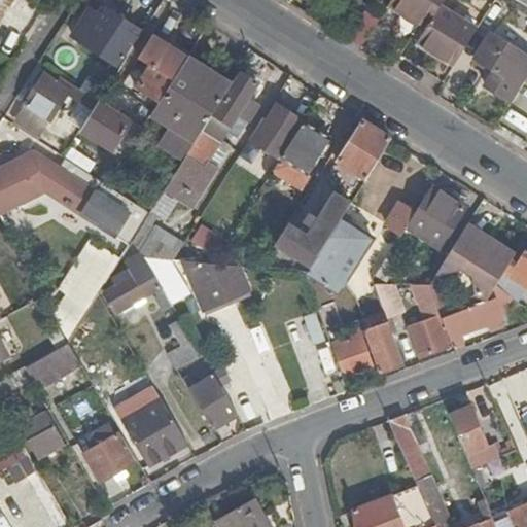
[(0,0),(0,20),(2,16),(0,14),(0,12),(8,0),(0,0)]
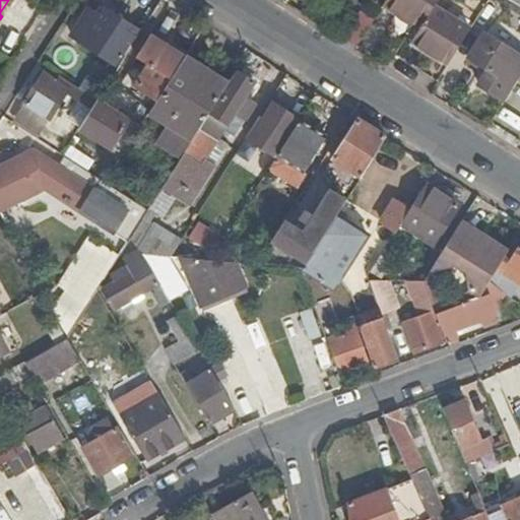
[(437,0),(386,0),(384,5),(412,23),(413,21),(419,25),(433,6),(437,0)]
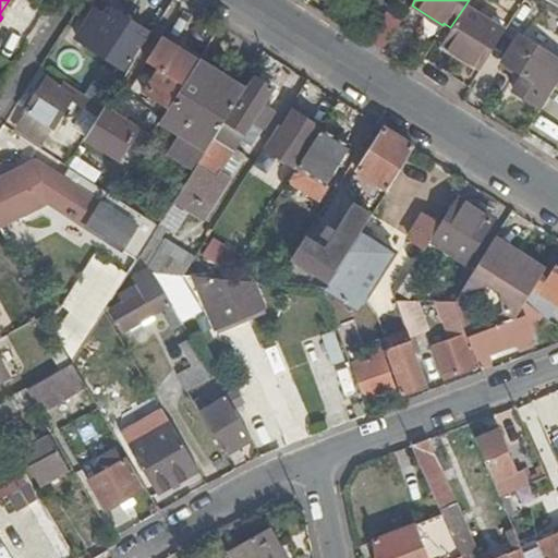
[(529,0),(545,9),(547,4),(541,0),(529,0)]
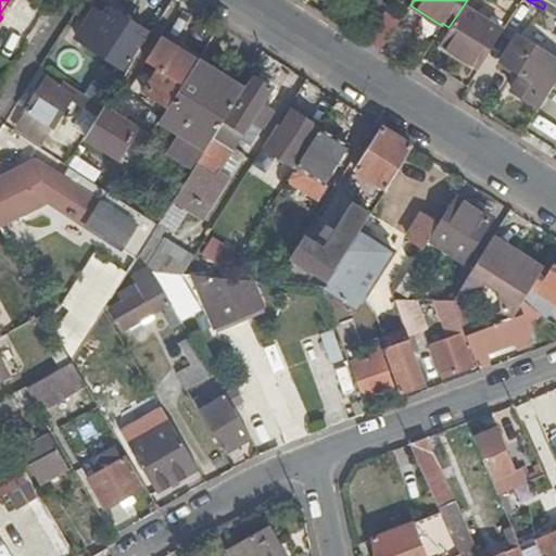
[(555,5),(555,0),(539,0),(545,4),(554,10),(555,5)]
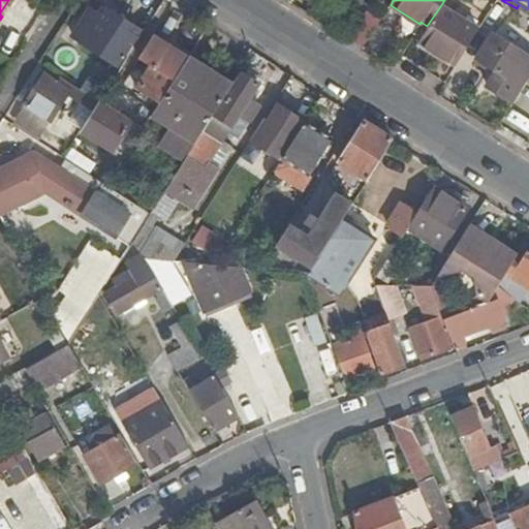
[(416,42),(455,67),(478,30),(440,6),(427,26),(417,40),(416,42)]
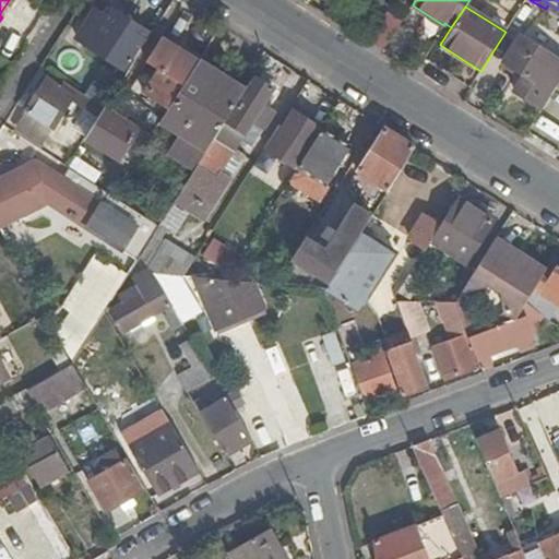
[(81,40),(123,69),(147,31),(117,11),(113,20),(95,8),(94,10),(97,12),(81,40)]
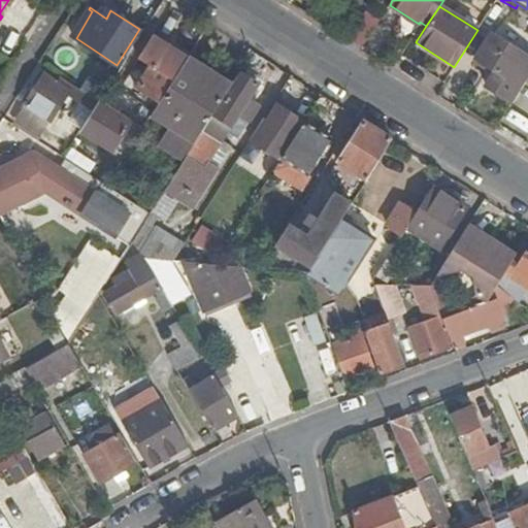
[(349,41),(361,48),(378,22),(365,14),(349,41)]
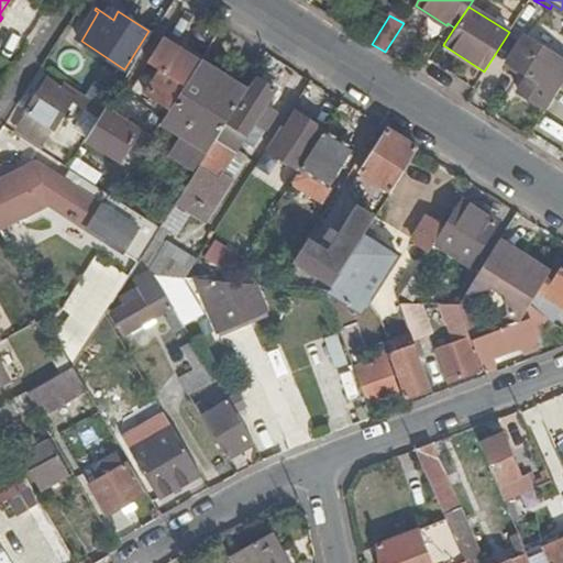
[(145,95),(168,109),(198,63),(177,50),(180,45),(165,36),(164,40),(162,39),(147,61),(162,69),(145,95)]
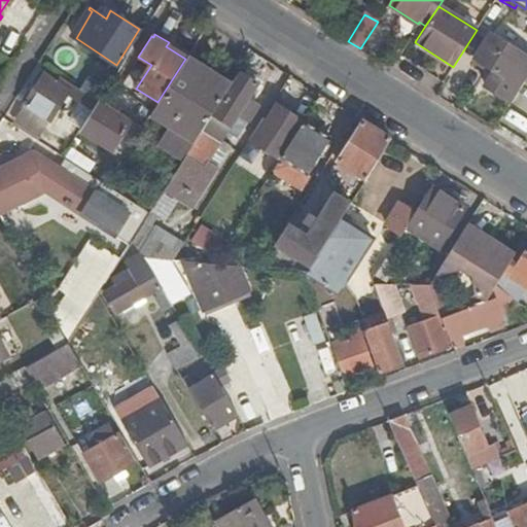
[(484,86),(511,104),(526,77),(526,58),(490,34),(473,60),(493,72),(484,86)]
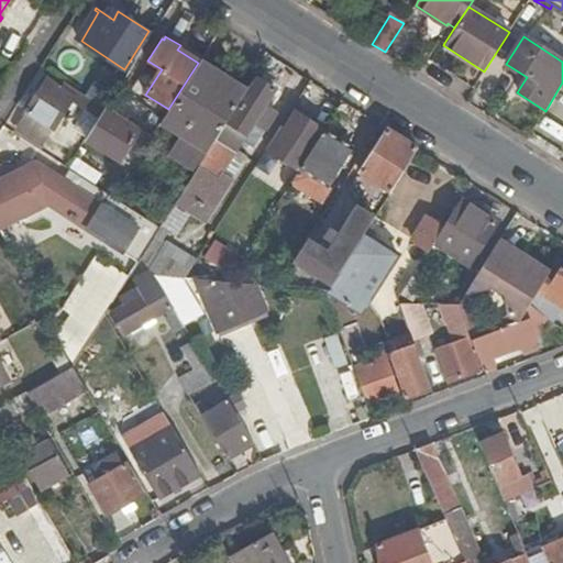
[(198,63),(168,109),(192,123),(208,100),(221,109),(235,86),(198,63)]
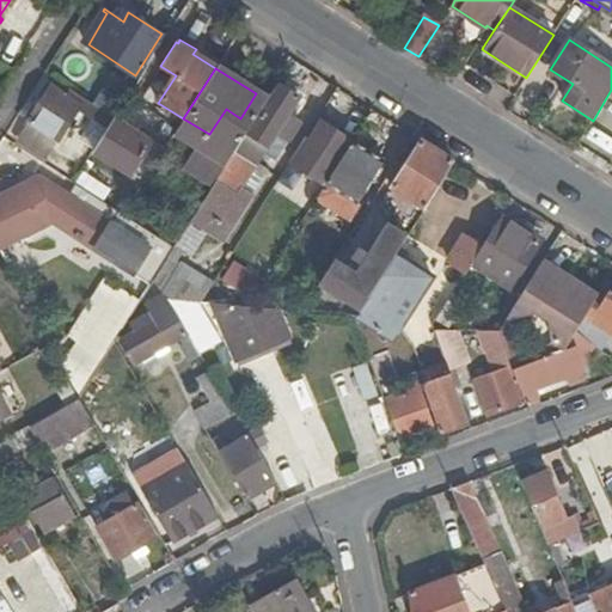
[(112,117),(112,116),(133,86),(112,74),(92,104),(99,109),(112,117)]
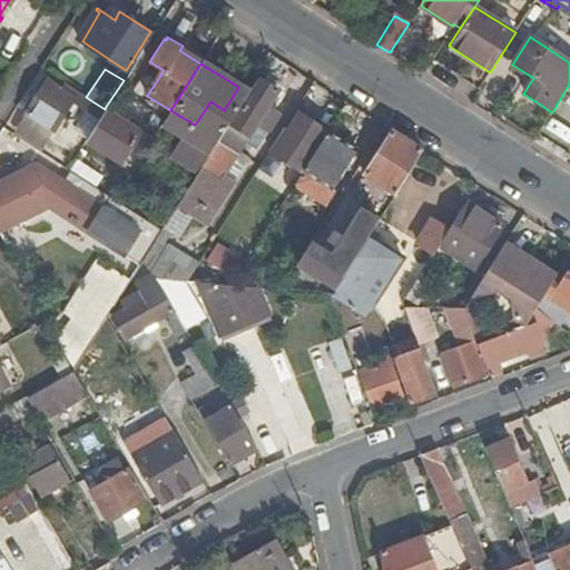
[(176,206),(193,216),(208,225),(236,179),(226,173),(236,158),(239,151),(244,143),(255,148),(277,110),(274,108),(271,114),(265,110),(268,105),(278,89),(261,79),(232,125),(228,123),(198,170),(176,206)]
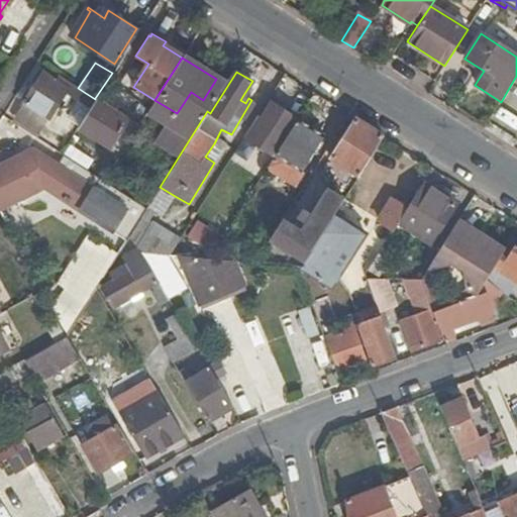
[(42,74),(23,103),(48,119),(66,93),(68,89),(67,88),(42,74)]
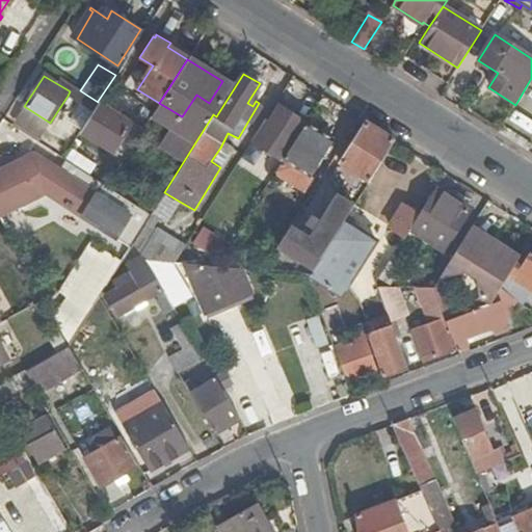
[(159,103),(155,110),(150,117),(171,132),(162,144),(185,159),(213,114),(231,86),(222,81),(209,103),(196,95),(182,116),(159,103)]
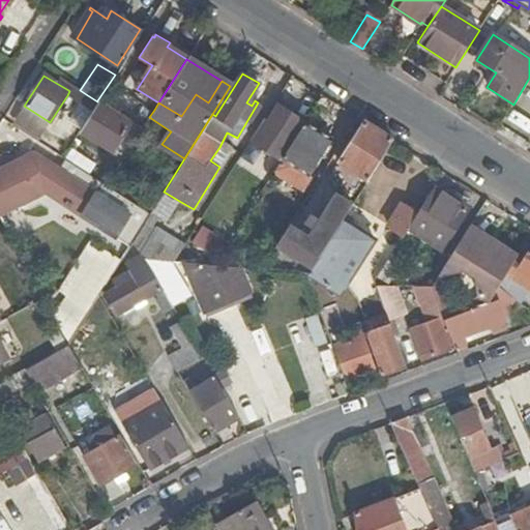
[(80,90),(72,85),(68,90),(69,91),(67,95),(81,104),(86,94),(80,90)]
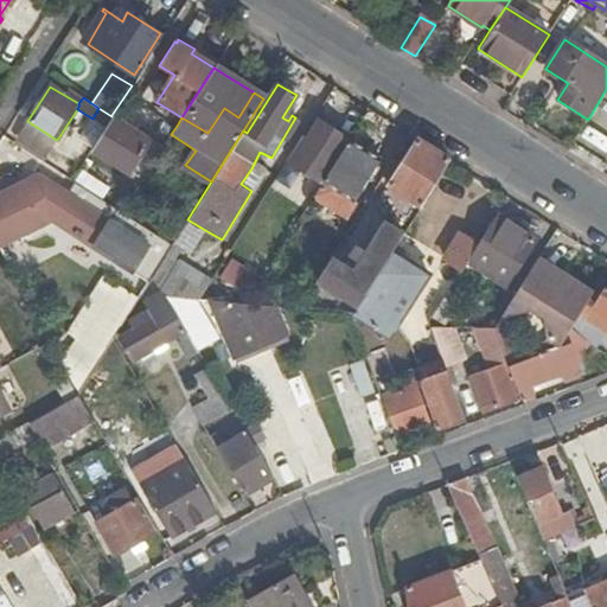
[(93,119),(104,127),(112,116),(98,108),(93,119)]
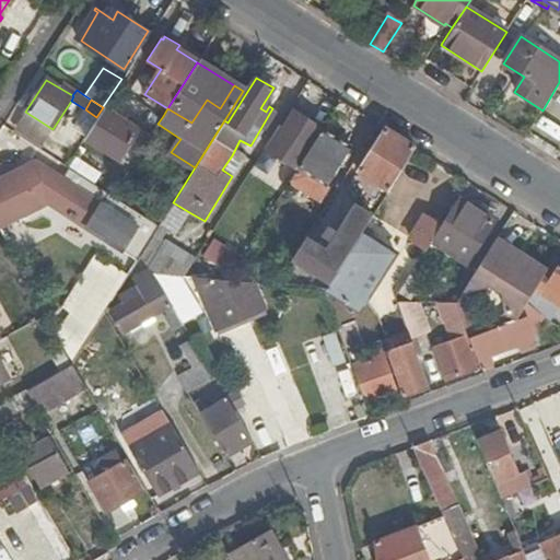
[(96,117),(84,137),(119,159),(138,128),(103,106),(103,107),(96,117)]
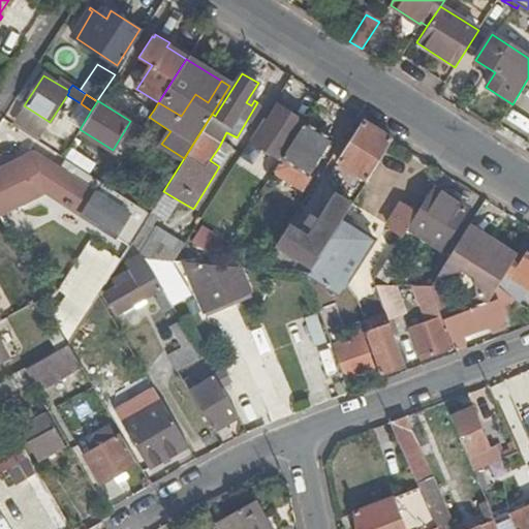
[(266,121),(262,120),(250,139),(281,159),(304,122),(276,104),(266,121)]
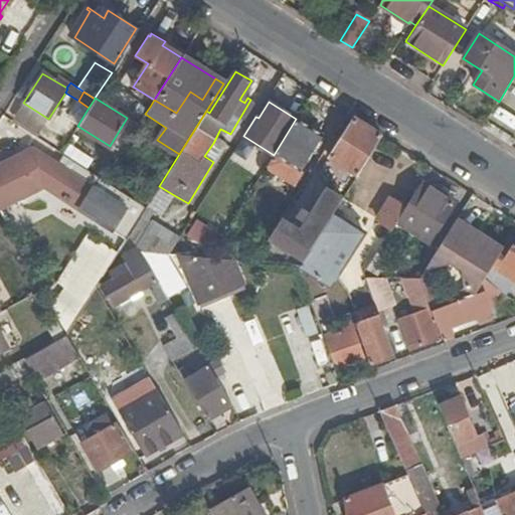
[(23,103),(13,121),(38,137),(48,119),(23,103)]
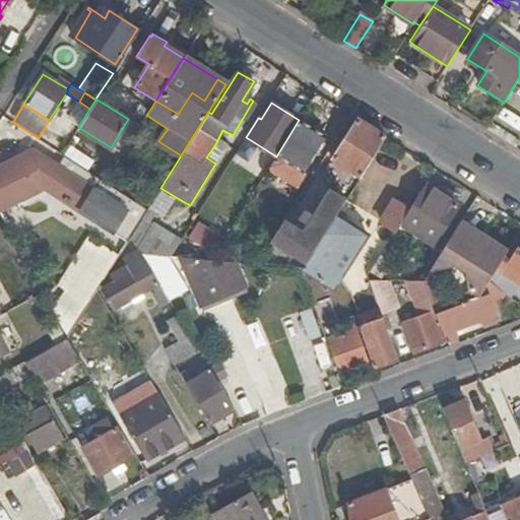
[(134,120),(141,125),(144,119),(146,115),(151,108),(144,104),(134,120)]
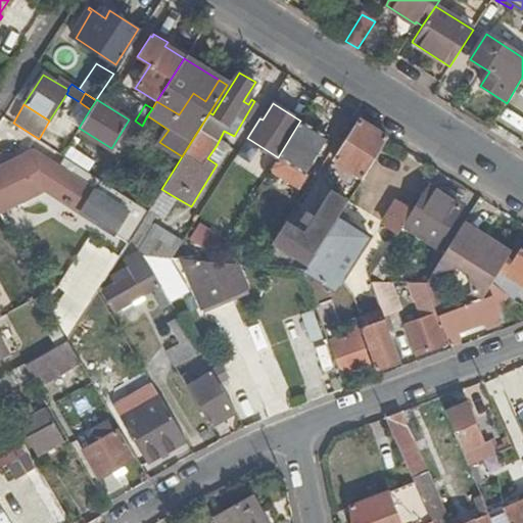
[(145,120),(142,126),(148,130),(152,124),(145,120)]
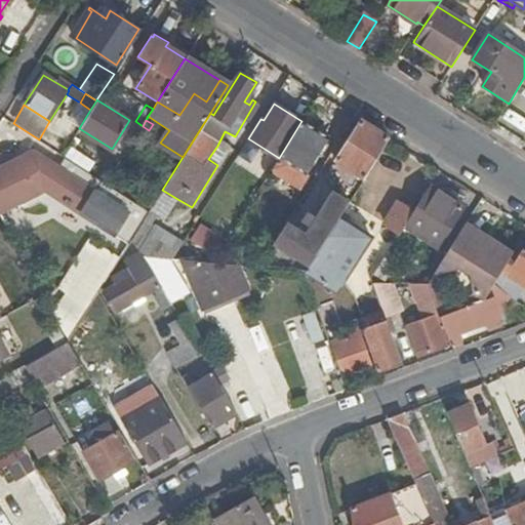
[(301,121),(279,158),(307,174),(328,140),(316,132),(317,130),(301,121)]
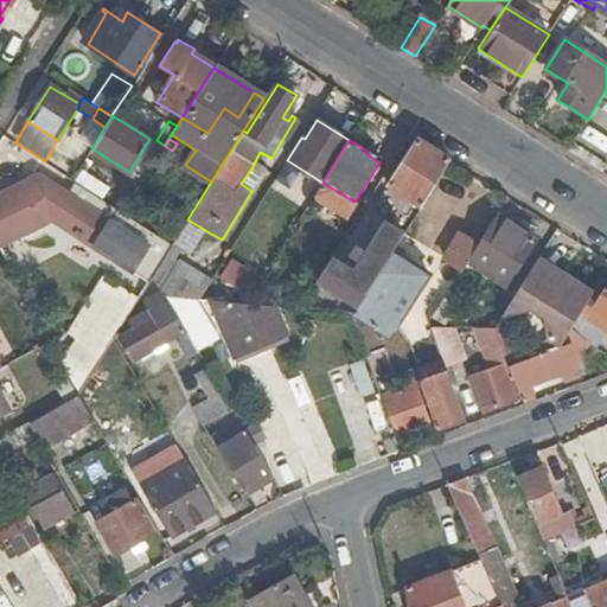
[(449,161),(417,141),(388,186),(398,192),(420,208),(449,161)]
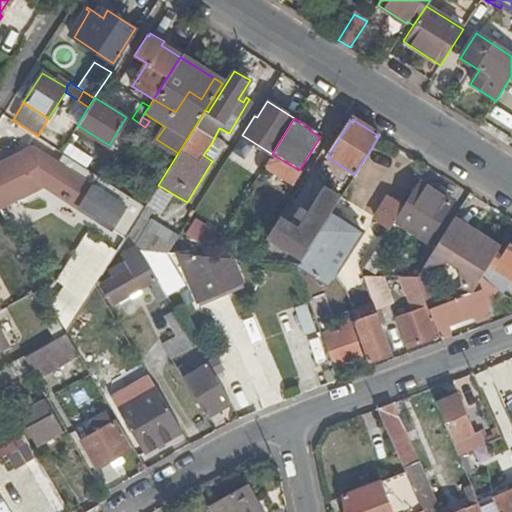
[(212,142),(220,146),(223,141),(215,136),(212,142)]
